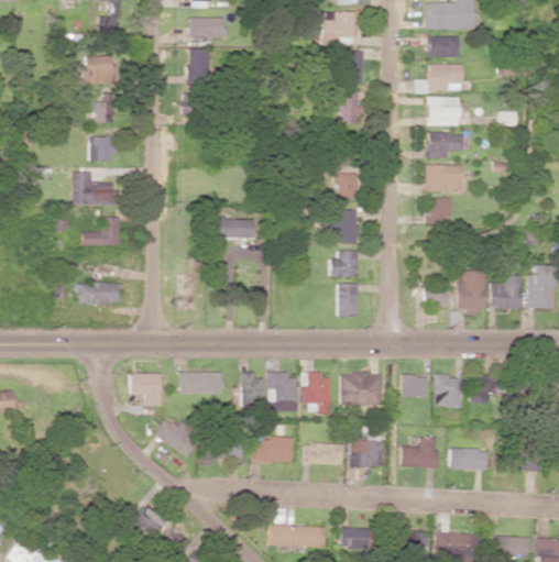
[(426,29),(478,29),(478,12),(473,12),(473,0),(456,0),(456,2),(426,2),(426,29)]
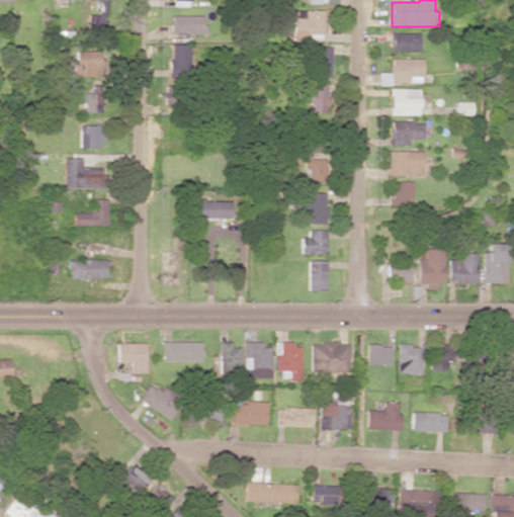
[(326,34),(327,11),(296,10),(296,41),(310,41),(310,34),(326,34)]
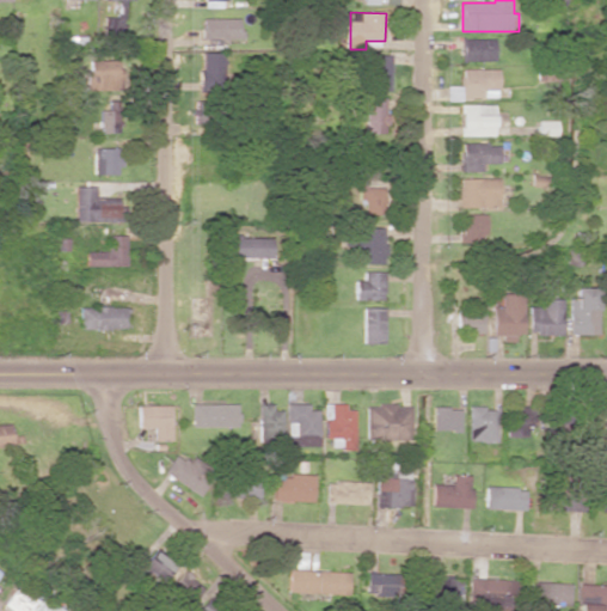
[(104,35),(128,36),(128,18),(105,18),(104,35)]
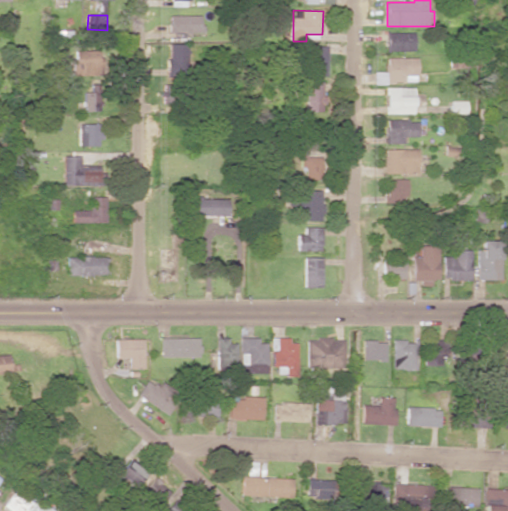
[(172,16),(172,33),(203,33),(203,16),(172,16)]
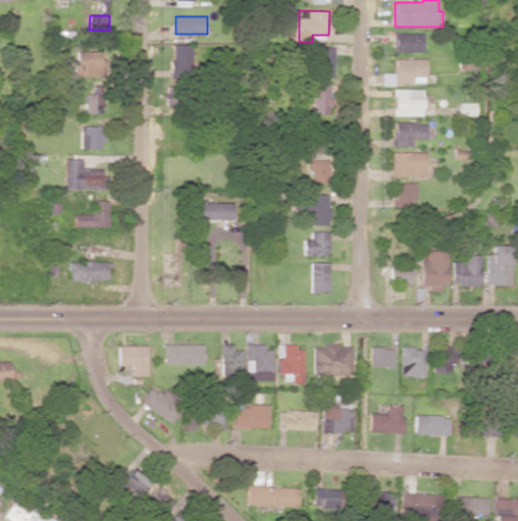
[(398,53),(425,52),(425,33),(398,34),(398,53)]
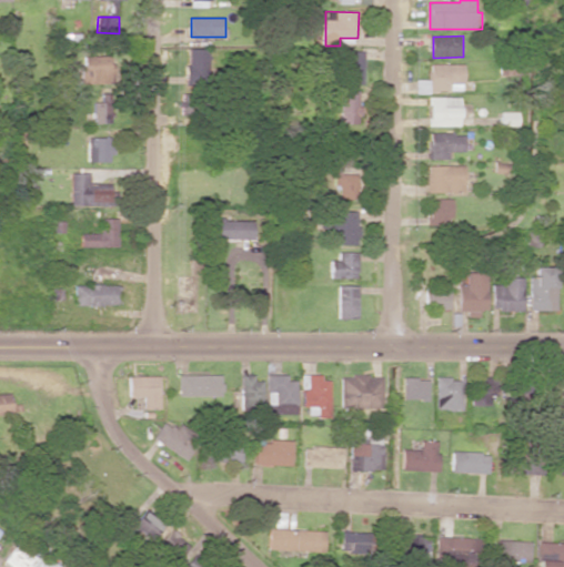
[(209,48),(188,49),(189,78),(210,77),(209,48)]
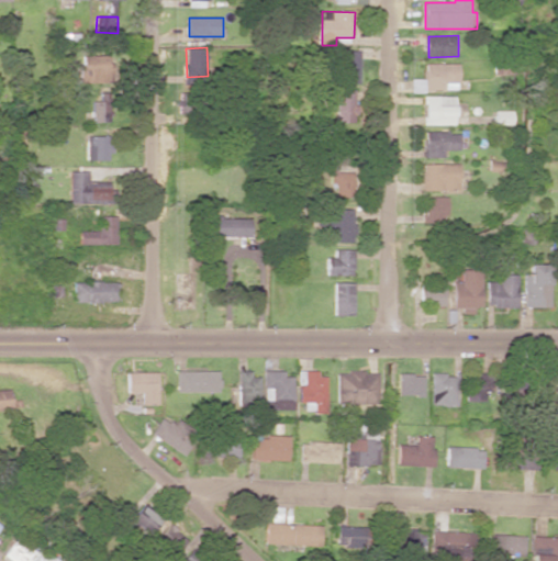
[(364,51),(343,51),(343,76),(349,76),(349,82),(363,83),(364,51)]
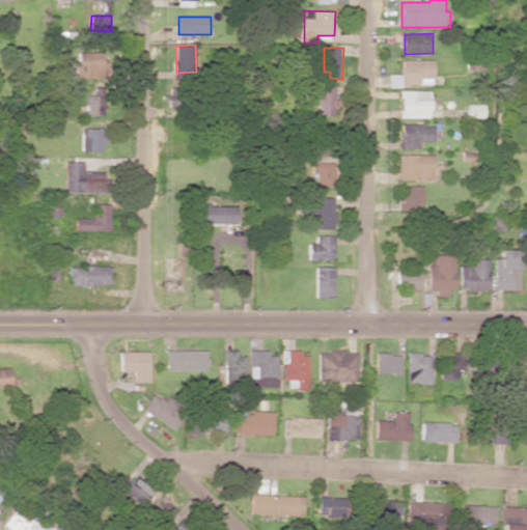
[(79,78),(107,79),(108,55),(80,54),(79,78)]
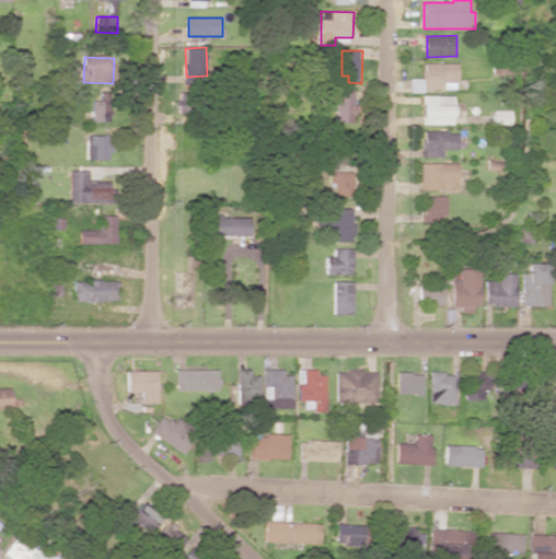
[(460,63),(427,63),(427,80),(414,80),(414,92),(424,93),(424,90),(460,91),(460,63)]
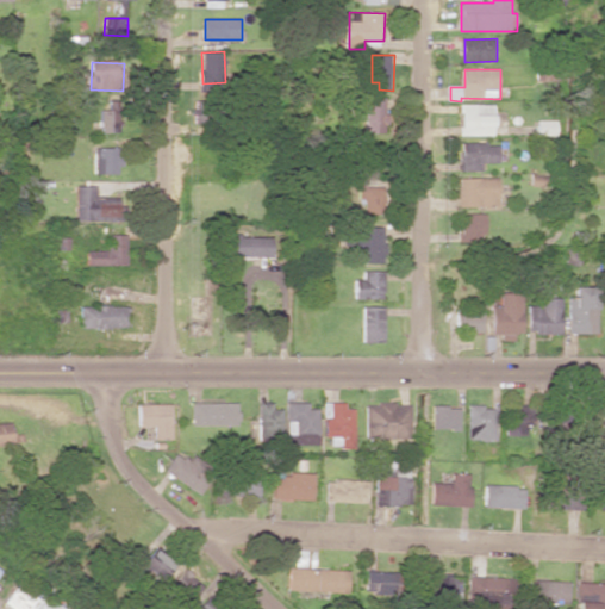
[(368,135),(388,136),(388,99),(369,98),(368,135)]
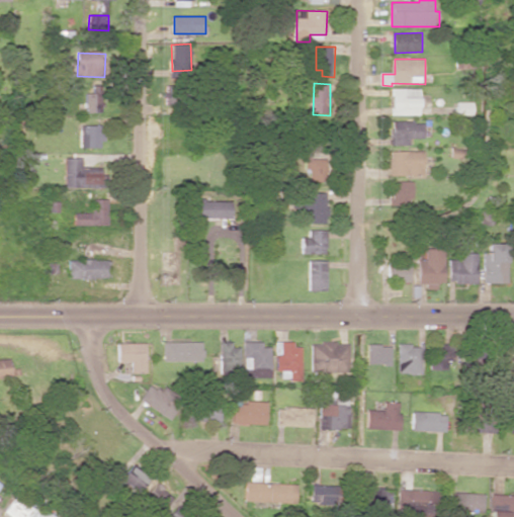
[(422,115),(422,89),(394,89),(394,115),(422,115)]
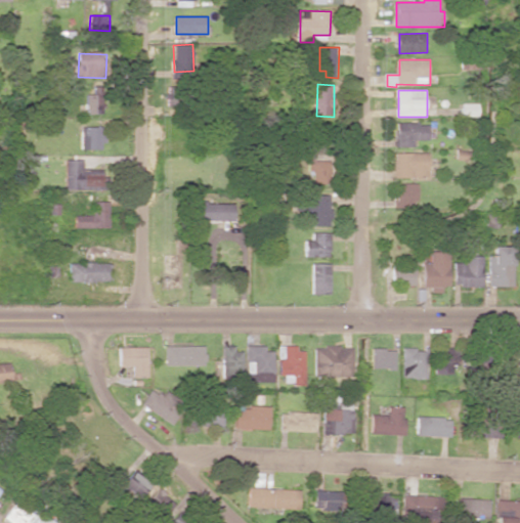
[(89,94),(88,115),(106,115),(106,95),(89,94)]
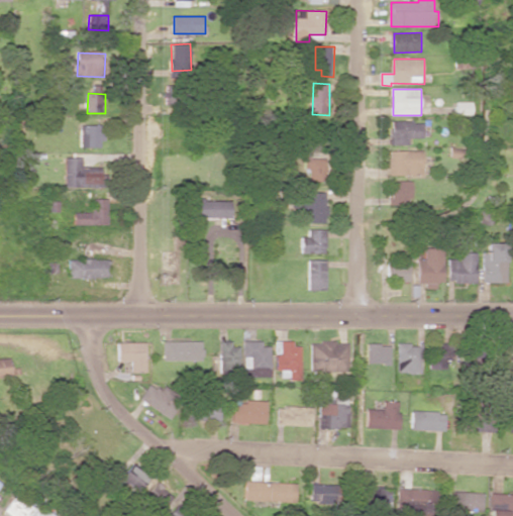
[(475,102),(457,103),(458,115),(475,115),(475,102)]
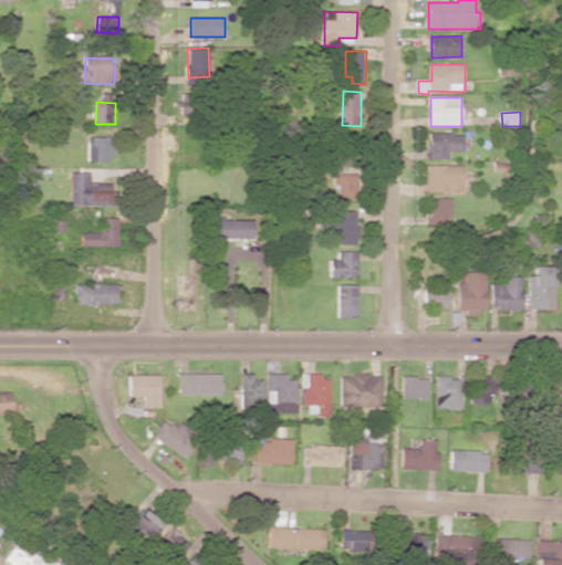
[(451,158),(451,152),(467,152),(466,133),(430,134),(430,159),(451,158)]
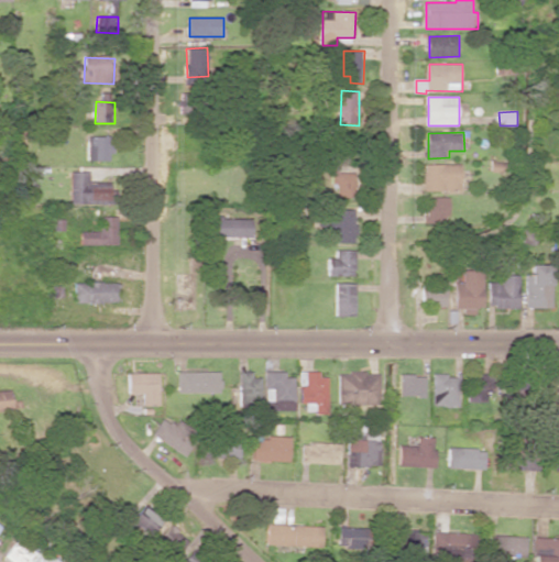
[(89,160),(113,161),(114,136),(89,136),(89,160)]
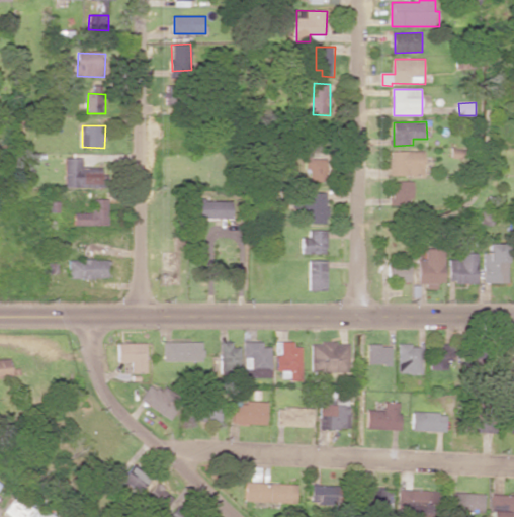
[(393,152),(393,176),(427,175),(426,151),(393,152)]
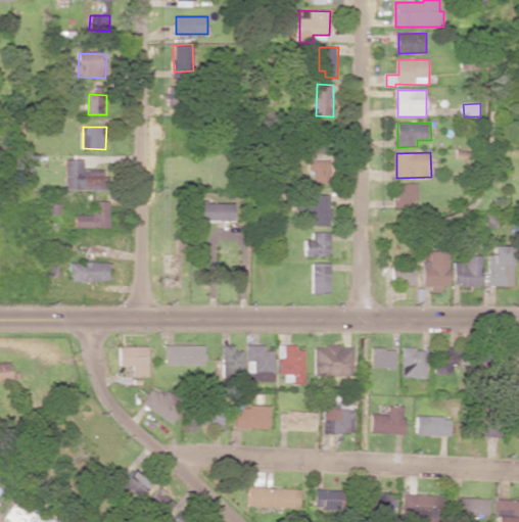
[(68,190),(107,189),(106,170),(83,170),(83,159),(67,159),(68,190)]
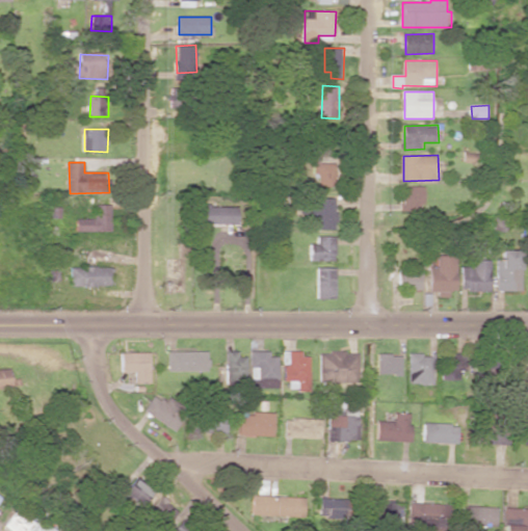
[(340,164),(316,163),(316,175),(320,175),(320,186),(339,186),(340,164)]
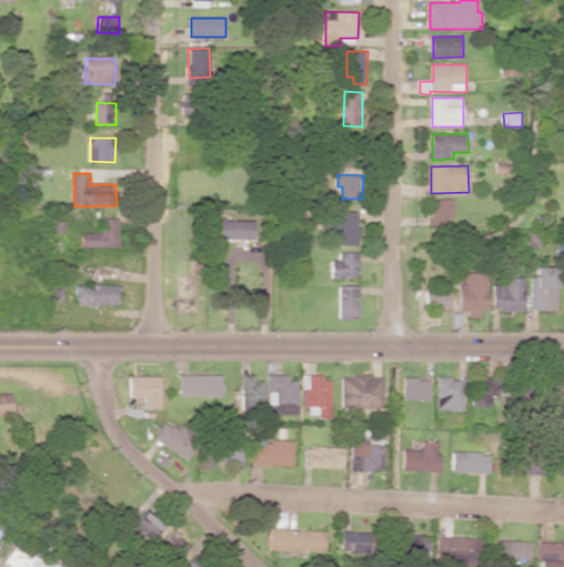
[(456,223),(456,199),(434,200),(434,224),(456,223)]
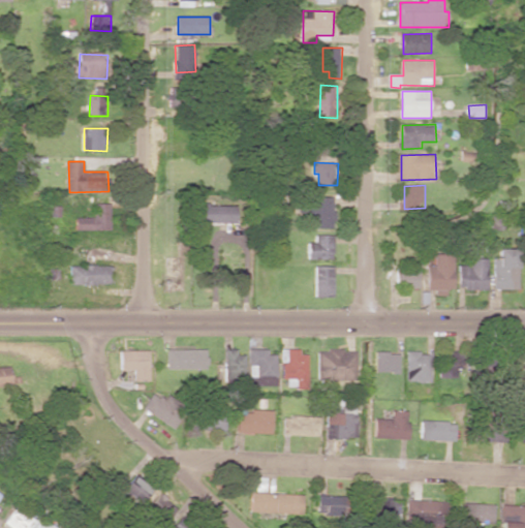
[(335,228),(335,196),(298,198),(298,214),(314,213),(314,229),(335,228)]
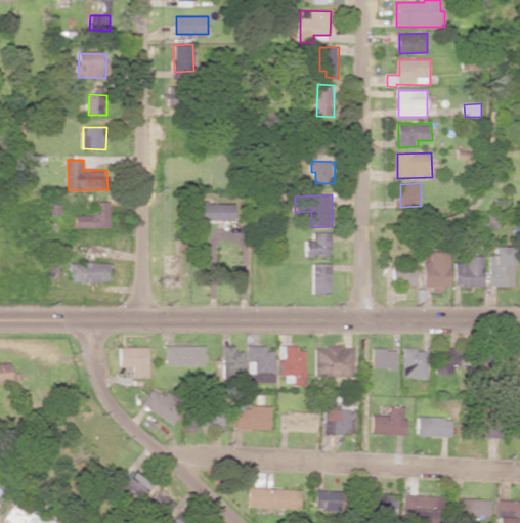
[(112,227),(111,202),(94,202),(94,215),(77,216),(77,228),(112,227)]
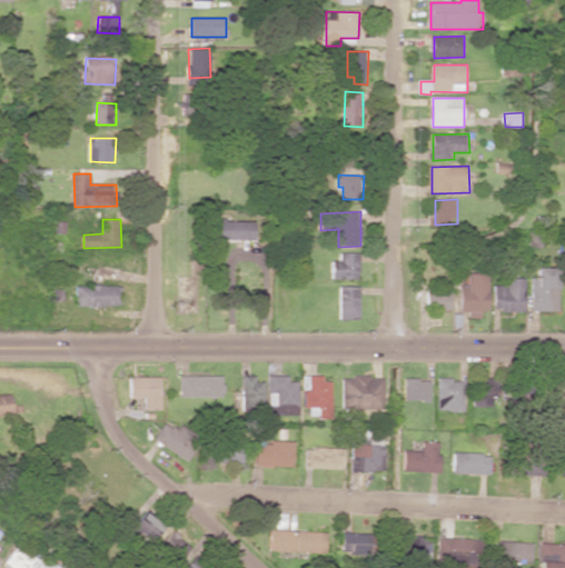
[(212,240),(254,241),(254,222),(212,221),(212,240)]
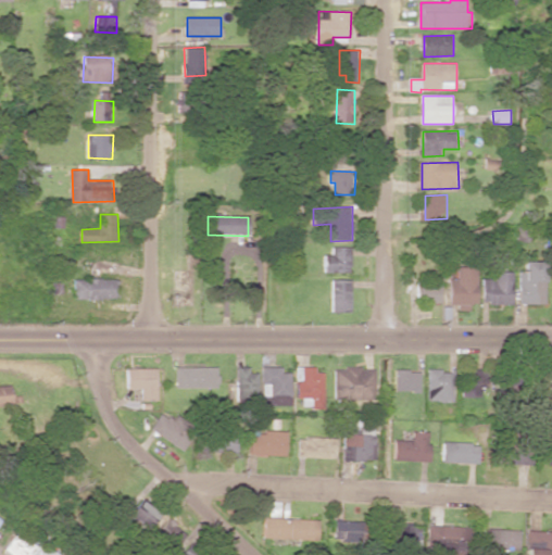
[(326,273),(353,273),(353,248),(334,248),(334,255),(326,255),(326,273)]
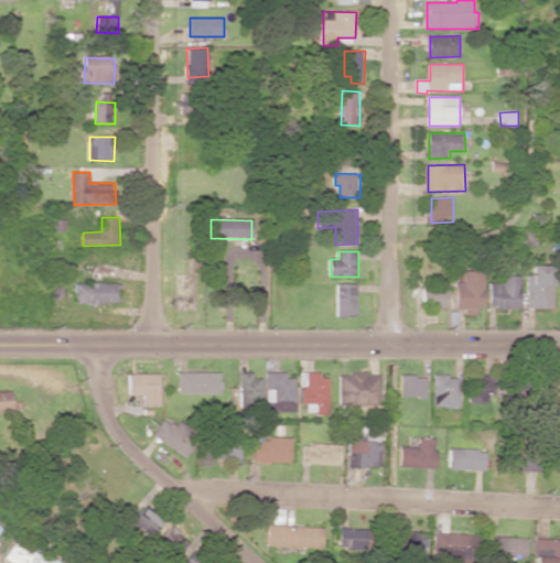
[(556,309),(556,266),(530,266),(529,309),(556,309)]
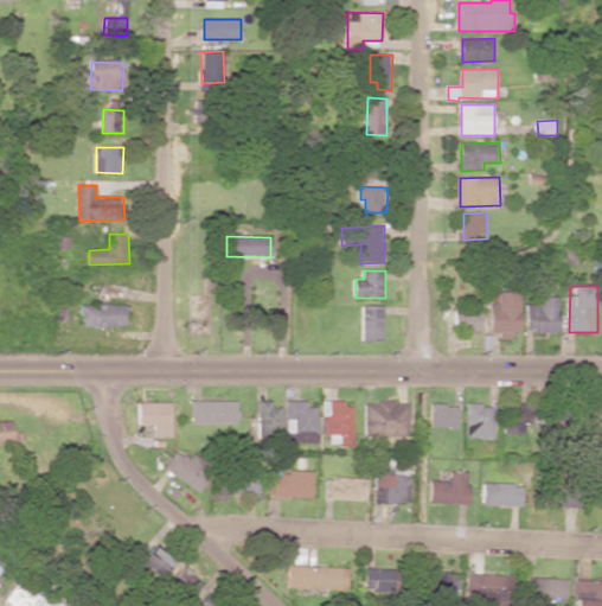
[(493,305),(493,333),(523,333),(523,292),(501,292),(501,305),(493,305)]
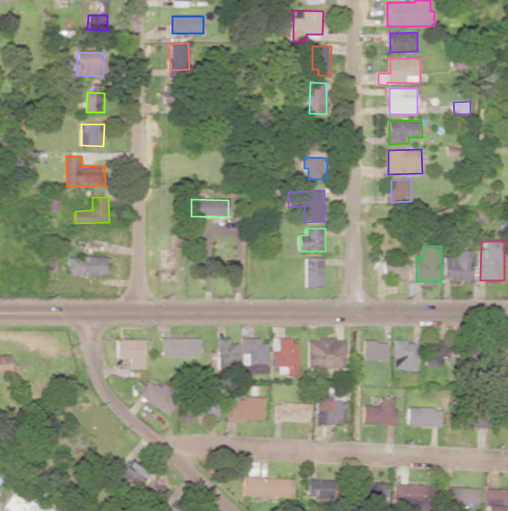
[(445,257),(446,280),(474,280),(473,250),(456,251),(456,257),(445,257)]
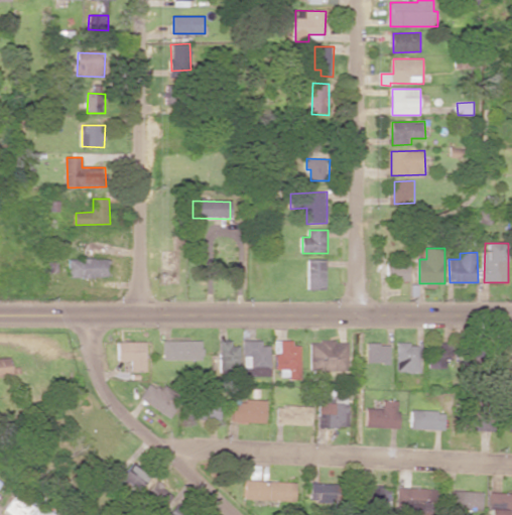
[(71,259),(70,278),(108,278),(109,259),(71,259)]
